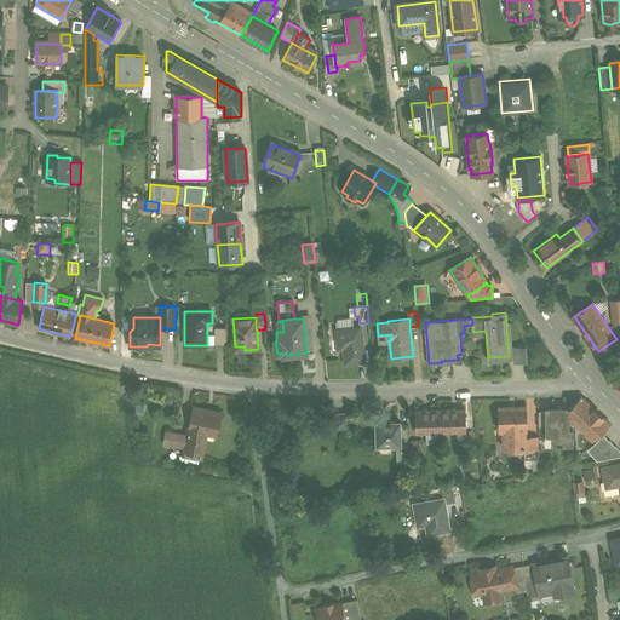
[(361,327),(337,329),(338,340),(343,340),(343,348),(345,363),(365,361),(361,327)]
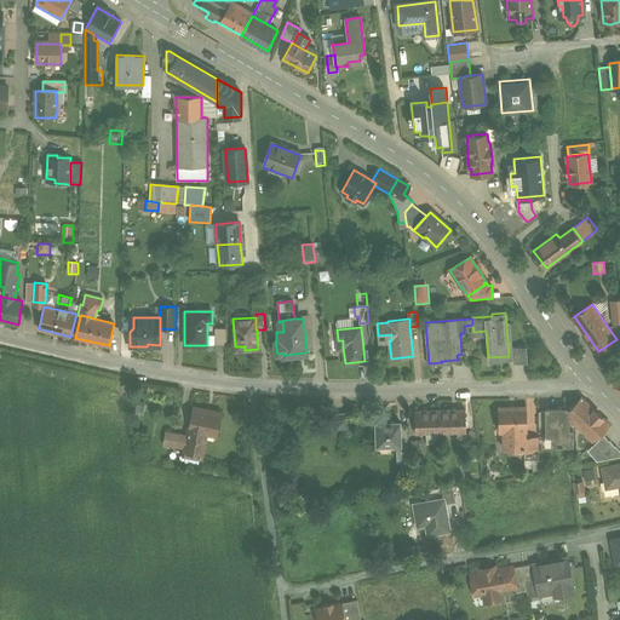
[(227,328),(214,328),(214,345),(227,345),(227,328)]
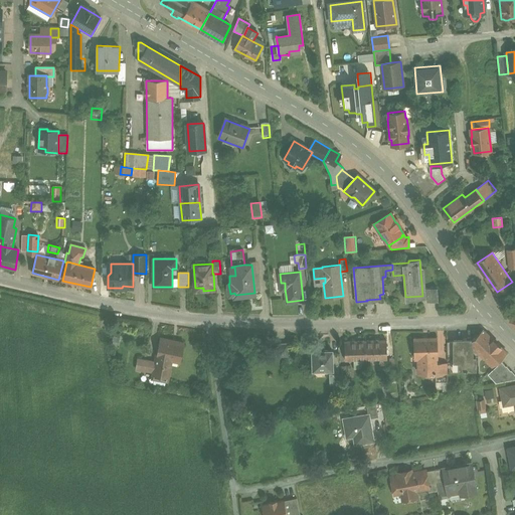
[(438,287),(426,288),(427,301),(439,300),(438,287)]
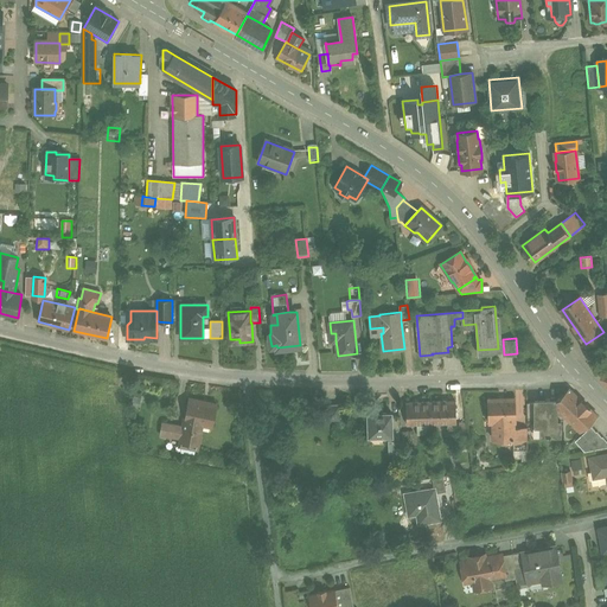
[(598,413),(569,388),(557,398),(557,407),(580,428),(598,413)]
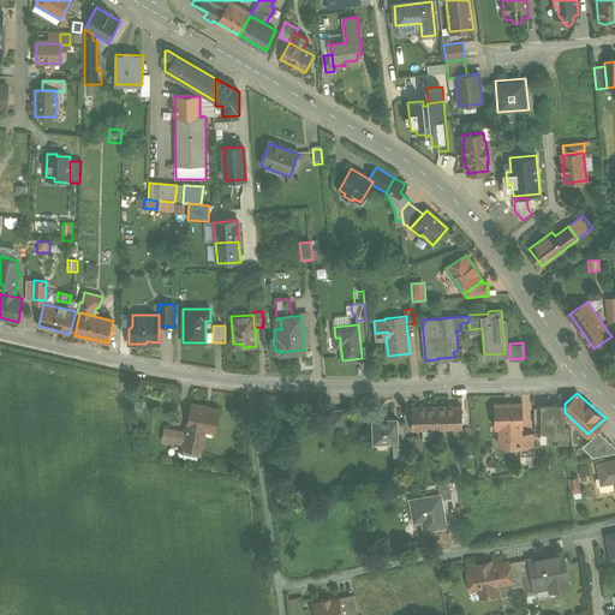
[(521,401),(494,402),(495,425),(499,424),(500,443),(520,442),(521,442),(520,431),(520,424),(523,424),(521,401)]
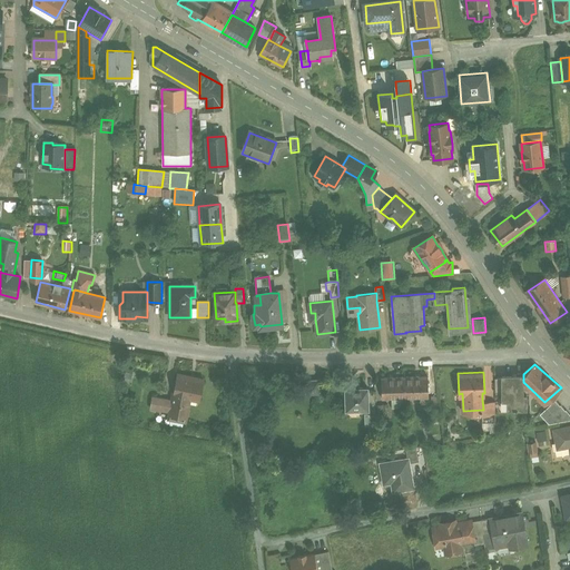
[(523,374),(522,374),(522,375),(512,375),(512,373),(511,373),(511,376),(501,375),(501,376),(501,391),(502,397),(507,397),(508,406),(513,406),(513,408),(518,408),(518,406),(527,406),(527,393),(523,393),(523,382),(523,374)]
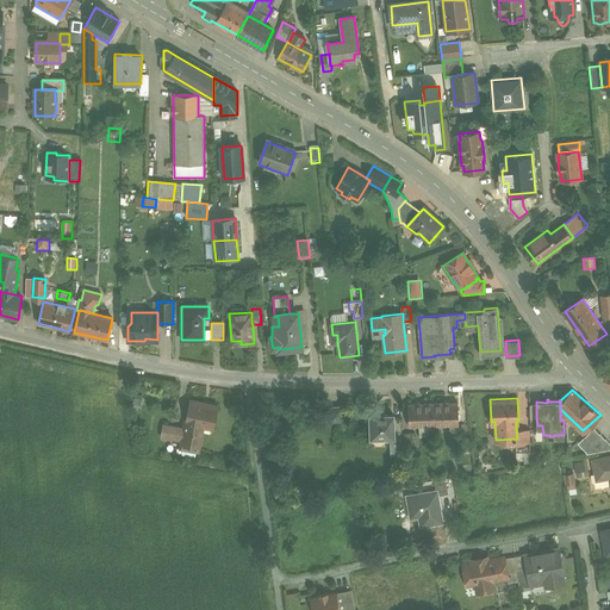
[(218,406),(191,400),(187,421),(186,421),(185,428),(182,440),(181,447),(198,449),(203,425),(213,428),(218,406)]
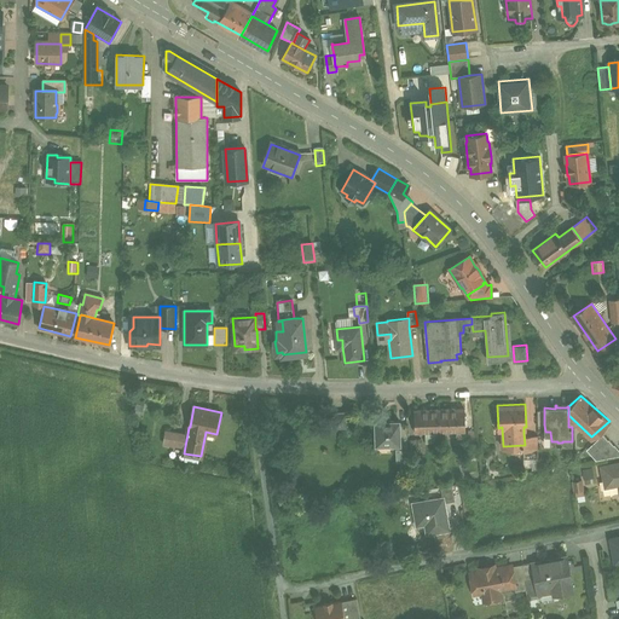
[(464,406),(439,408),(440,431),(466,429),(464,406)]
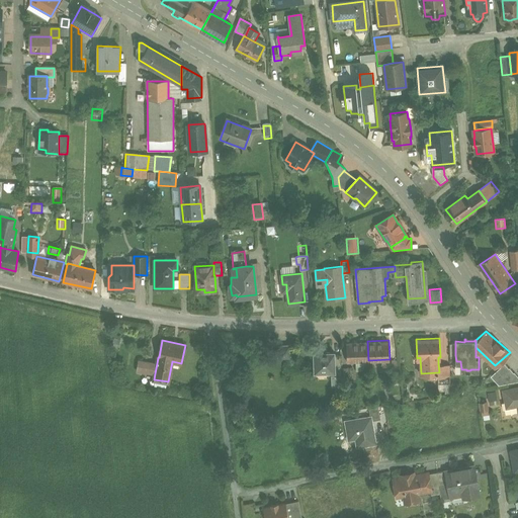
[(367,341),(346,342),(347,360),(368,360),(367,341)]
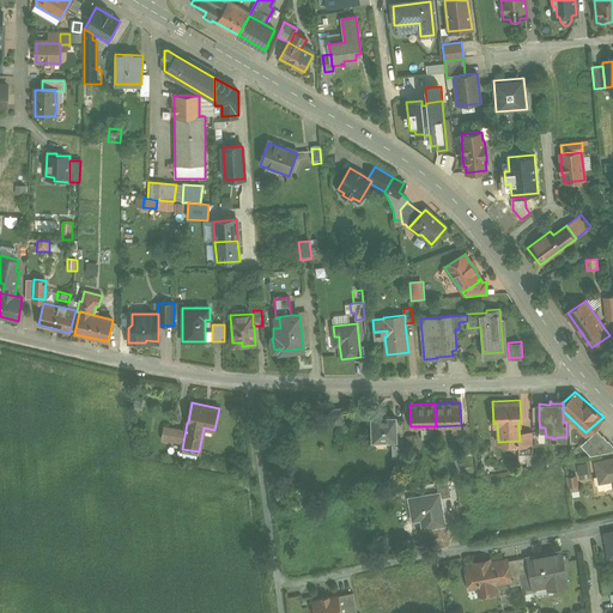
[(344,407),(329,408),(329,423),(344,422),(344,407)]
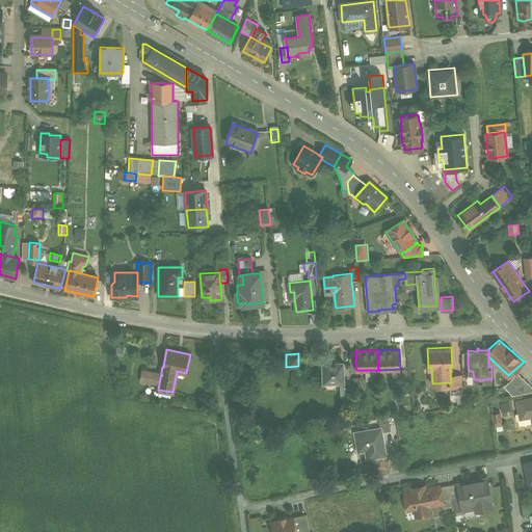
[(343,360),(322,361),(323,379),(334,379),(340,379),(340,384),(344,384),(344,383),(343,370),(343,360)]
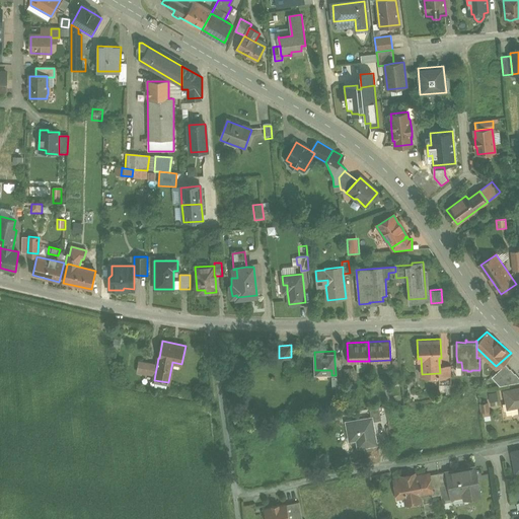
[(146,362),(139,361),(137,371),(144,372),(146,362)]
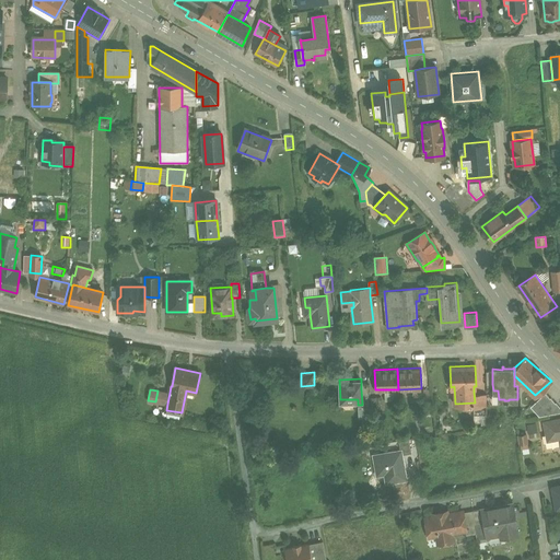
[(170,393),(158,391),(155,401),(167,404),(170,393)]
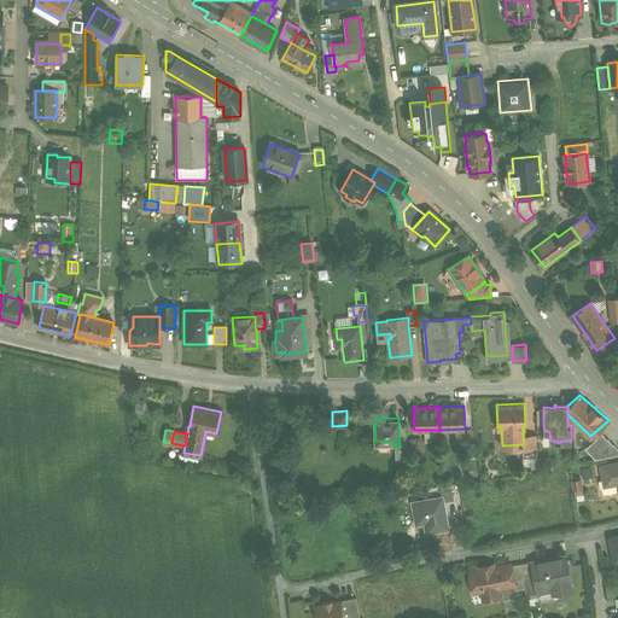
[(602,432),(590,442),(604,456),(617,453),(617,447),(613,442),(612,443),(607,437),(607,438),(602,432)]
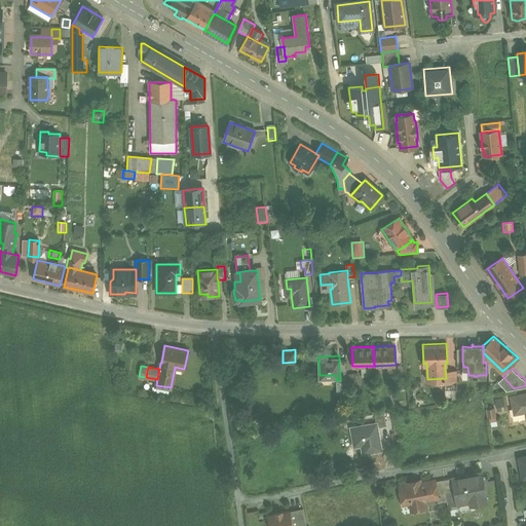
[(457,369),(445,369),(446,378),(445,378),(445,387),(457,387),(457,369)]
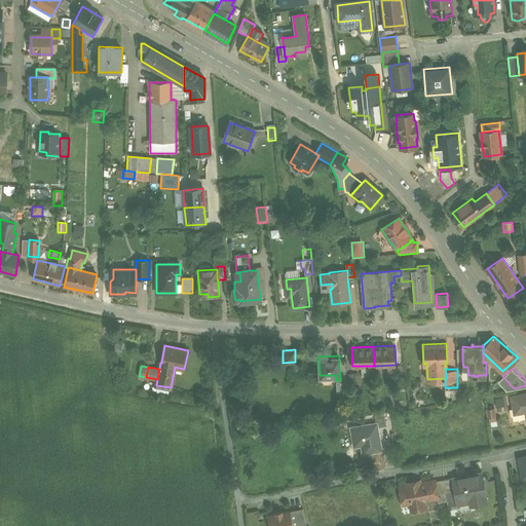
[(514,388),(502,376),(497,381),(506,389),(514,388)]
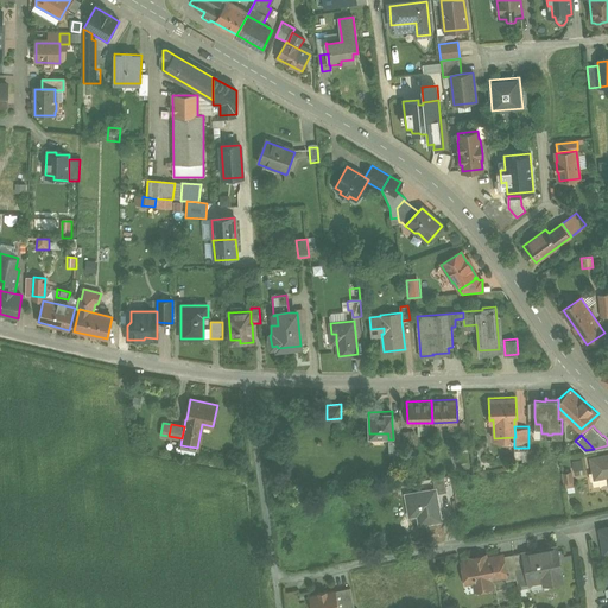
[(400,438),(393,438),(393,439),(388,439),(390,453),(401,453),(400,438)]
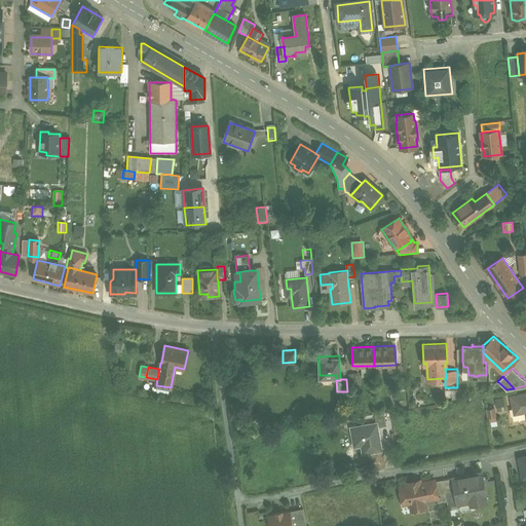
[(525,391),(511,396),(514,408),(525,406),(525,412),(525,391)]
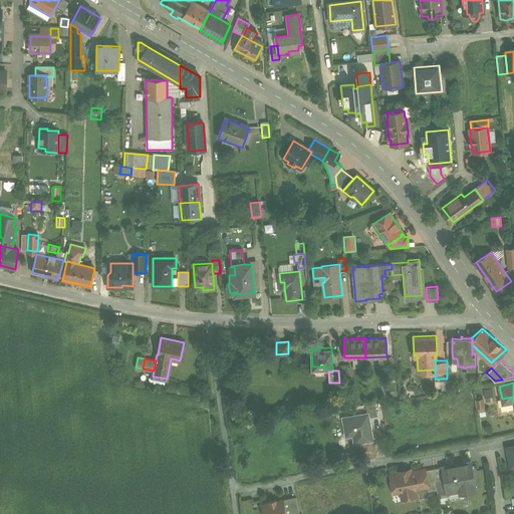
[(491,387),(484,389),(486,397),(493,396),(491,387)]
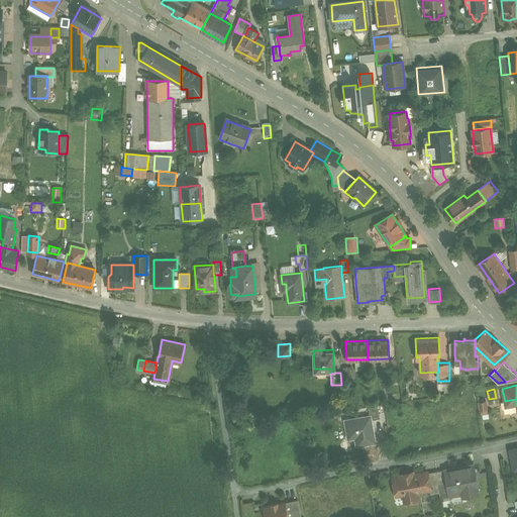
[(487,399),(479,401),(480,408),(481,408),(488,407),(487,399)]
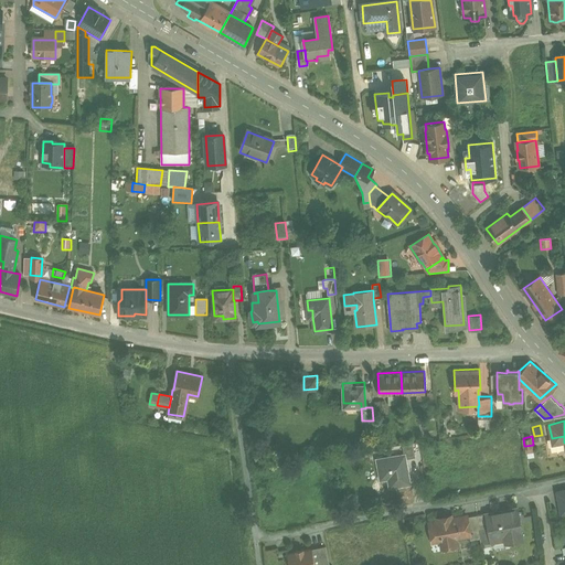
[(413,441),(402,443),(404,452),(405,452),(405,457),(415,455),(413,441)]
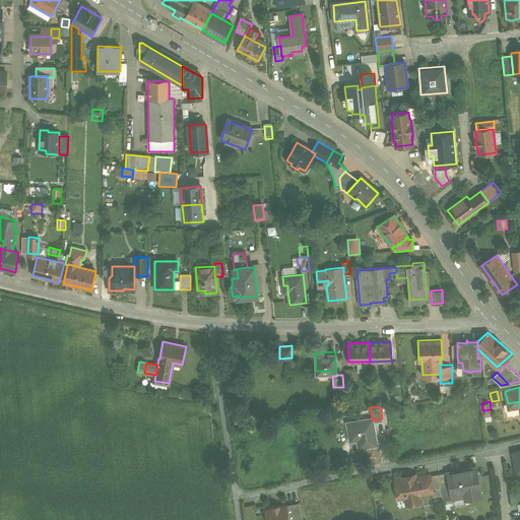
[(372,416),(347,421),(350,440),(360,438),(362,446),(377,443),(373,420),(373,416),(372,416)]
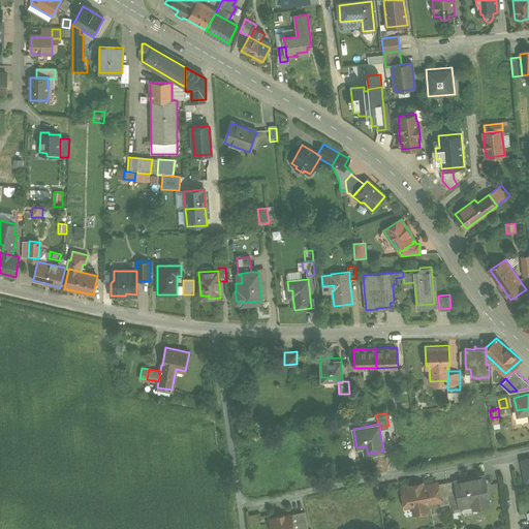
[(485,473),(455,478),(457,492),(462,491),(464,500),(471,499),(472,503),(490,500),(485,473)]
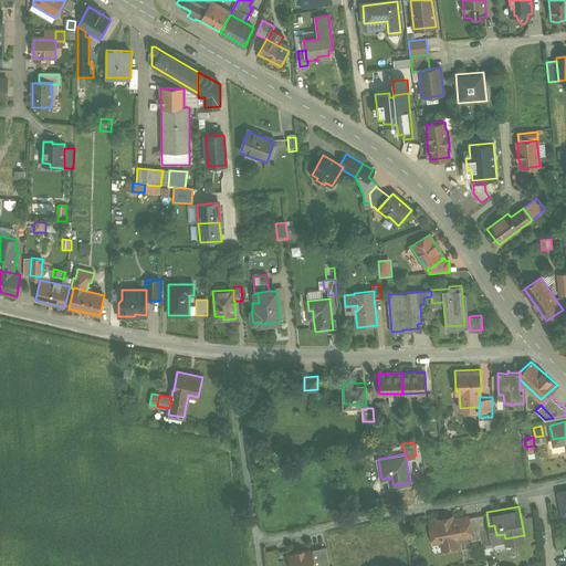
[(486,512),(478,514),(480,528),(489,526),(486,512)]
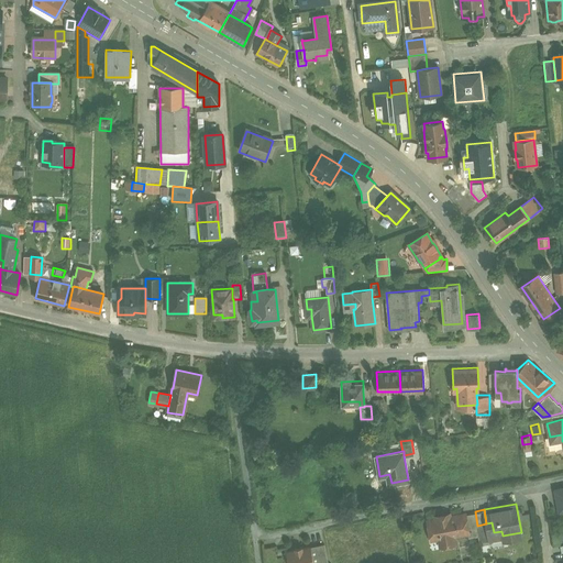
[(450,517),(444,518),(443,516),(442,515),(442,514),(440,514),(434,515),(435,518),(428,519),(431,536),(441,534),(442,544),(455,542),(454,533),(467,531),(468,531),(465,512),(465,511),(451,515),(450,515),(450,516),(450,517)]
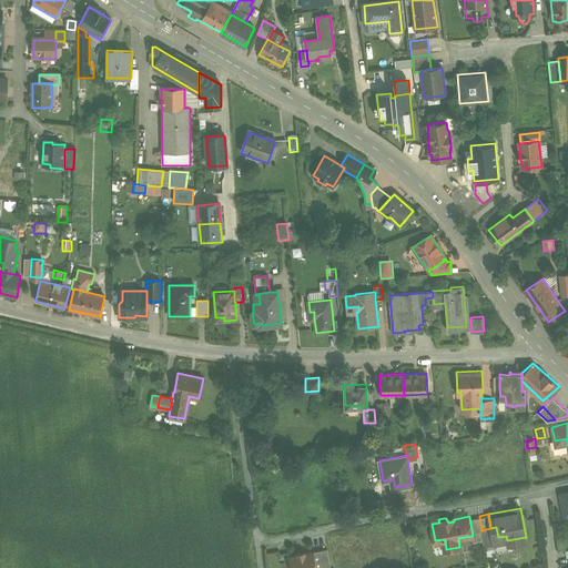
[(479,516),(469,517),(473,536),(472,536),(473,540),(483,539),(482,530),(479,516)]
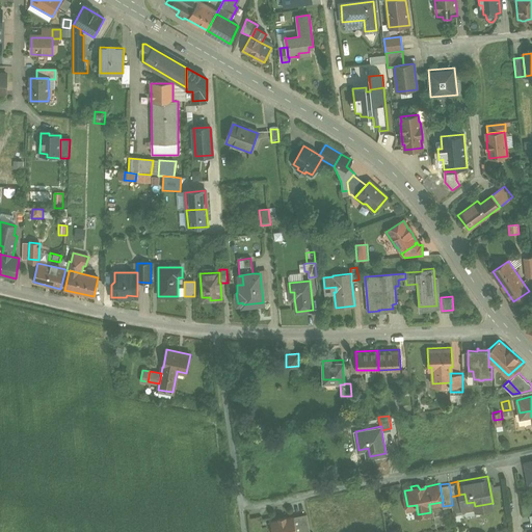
[(294,515),(296,531),(307,531),(310,531),(307,512),(294,515)]
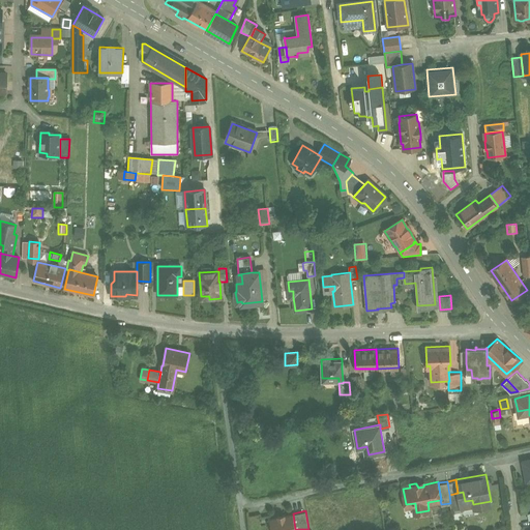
[(269,518),(271,529),(295,529),(293,513),(269,518)]
